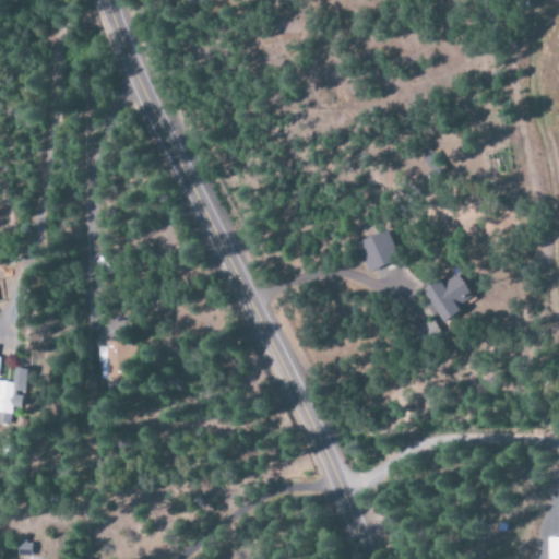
[(368,272),(397,259),(385,230),(355,244),(368,272)]
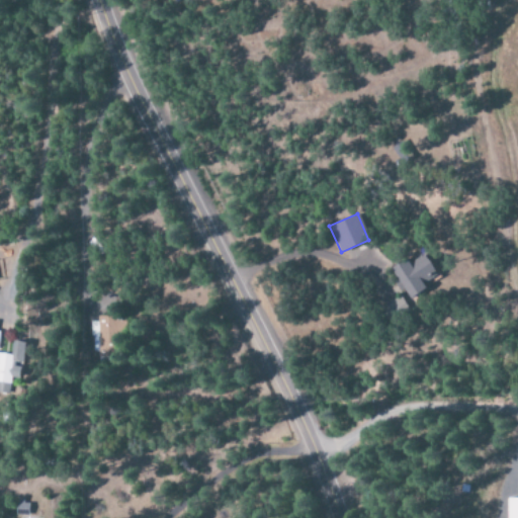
[(436,275),(421,254),(408,264),(404,258),(389,269),(409,299),(425,288),(423,285),(436,275)]
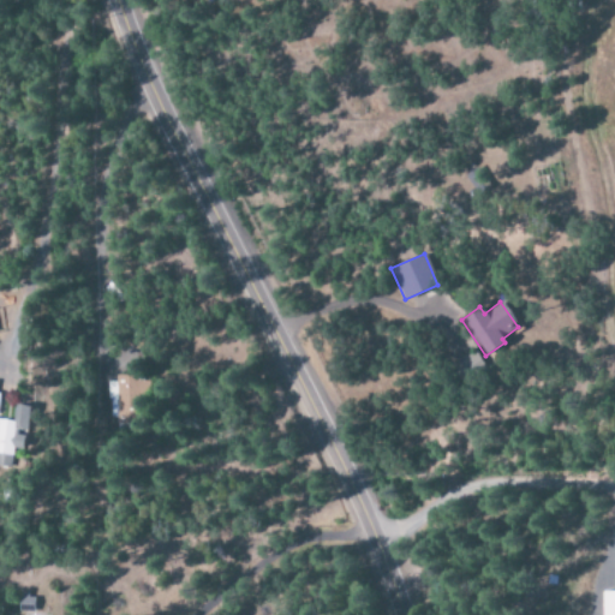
[(0,465),(11,467),(13,445),(17,446),(19,433),(28,433),(31,407),(16,405),(13,421),(0,419),(0,465)]
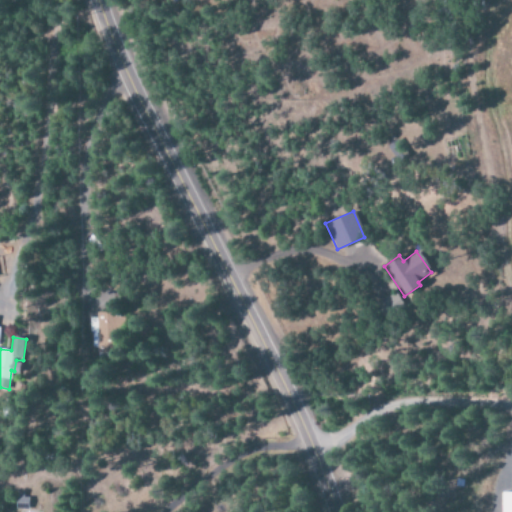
[(511,511),(511,493),(499,494),(499,511),(511,511)]
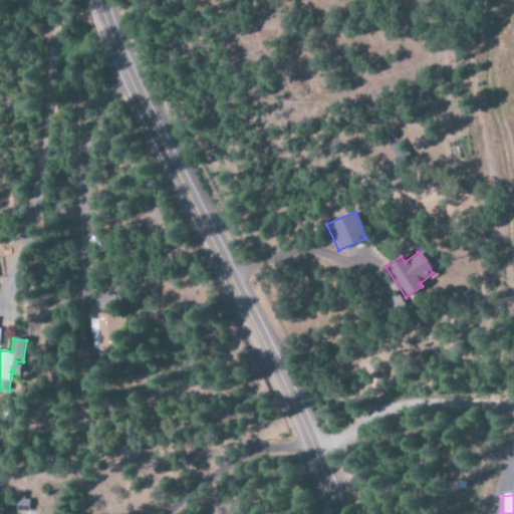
[(28,498),(17,498),(16,511),(28,511),(28,498)]
